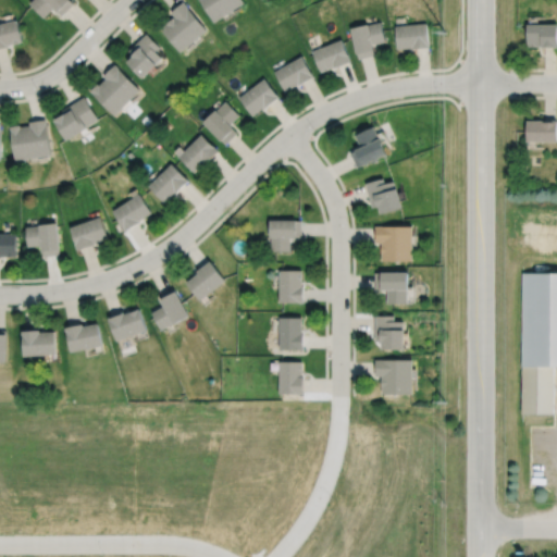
[(31,2),(33,0),(71,0),(74,3),(62,15),(53,7),(44,16),(31,2)]
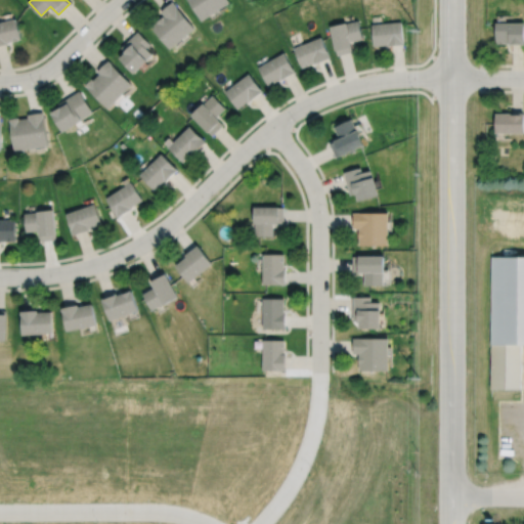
[(153,26),(171,48),(195,27),(173,0),(161,10),(165,15),(153,26)]
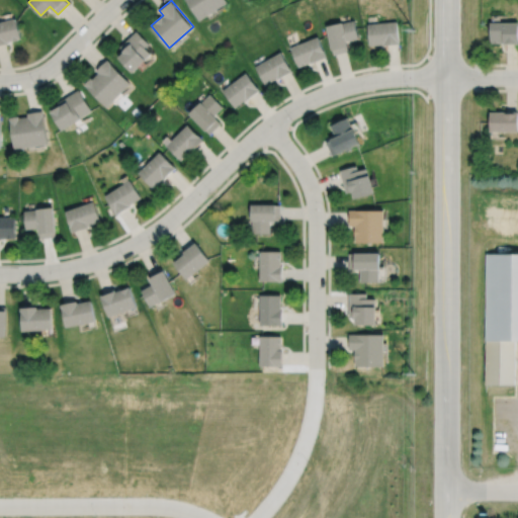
[(186,0),(200,19),(228,1),(227,0),(186,0)]
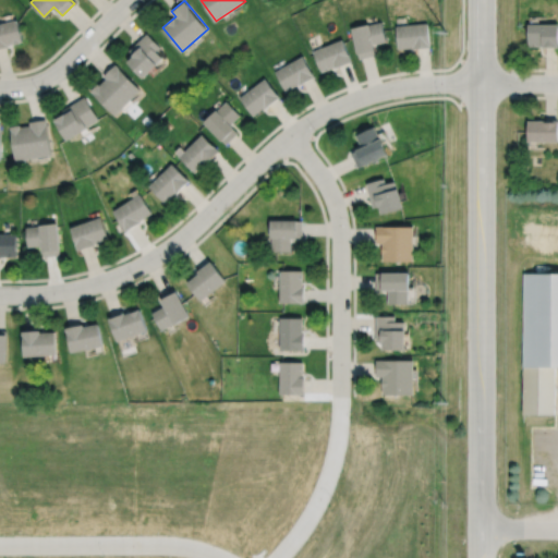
[(0,23),(0,48),(9,46),(8,44),(22,40),(16,19),(0,23)]
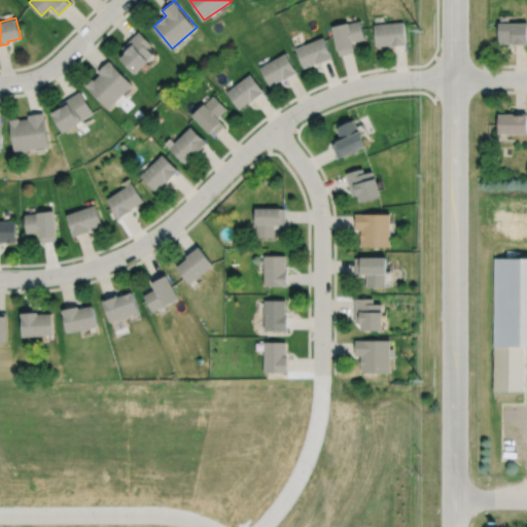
[(331,26),(339,55),(354,51),(351,41),(364,38),(360,20),(348,23),(347,22),(331,26)]
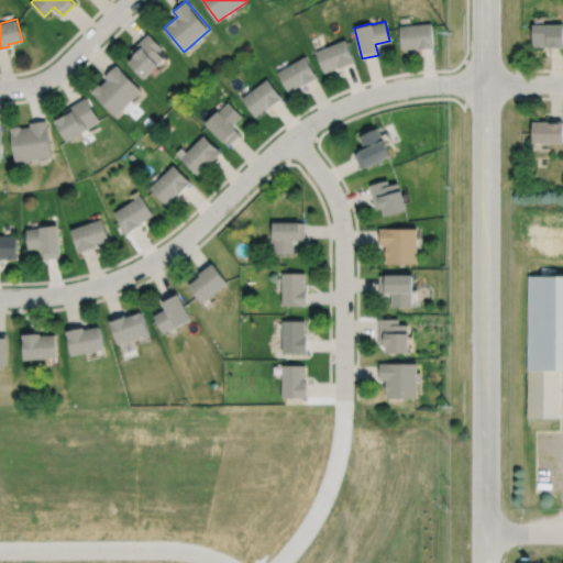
[(398,25),(401,48),(417,46),(417,48),(434,46),(431,21),(398,25)]
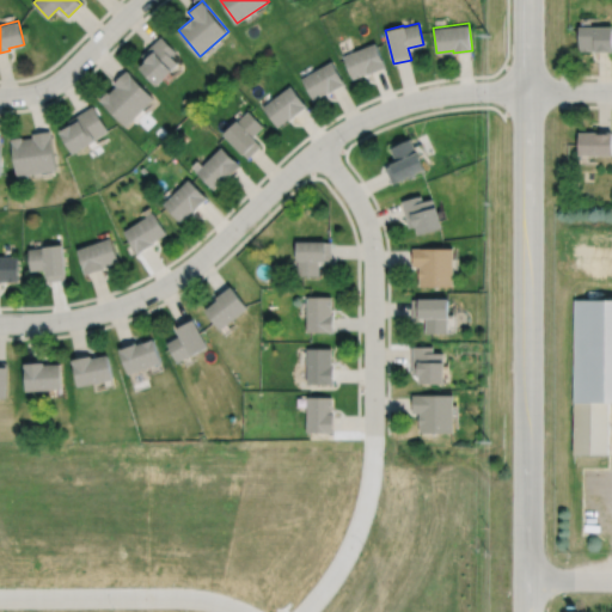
[(580,26),(611,26),(611,50),(594,50),(594,49),(580,49),(580,26)]
